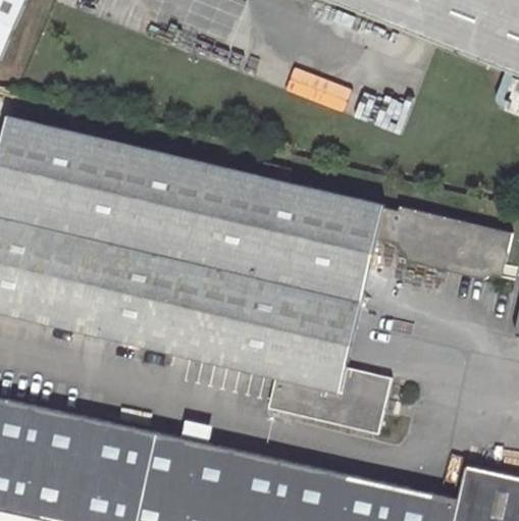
[(0,54),(24,0),(0,0),(0,54)]
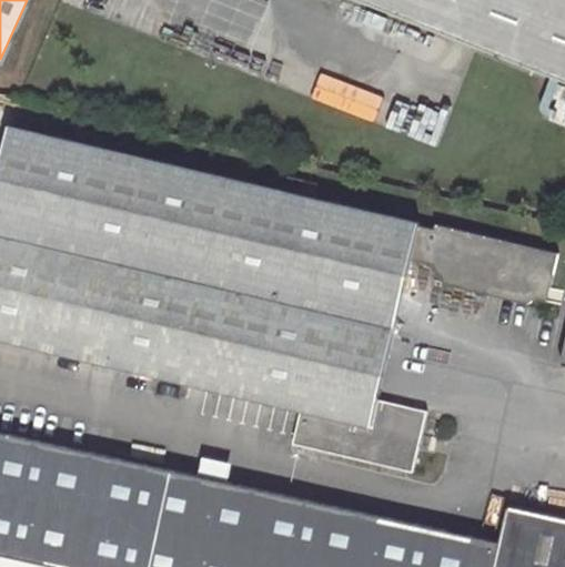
[(365,0),(564,78),(564,0),(365,0)]
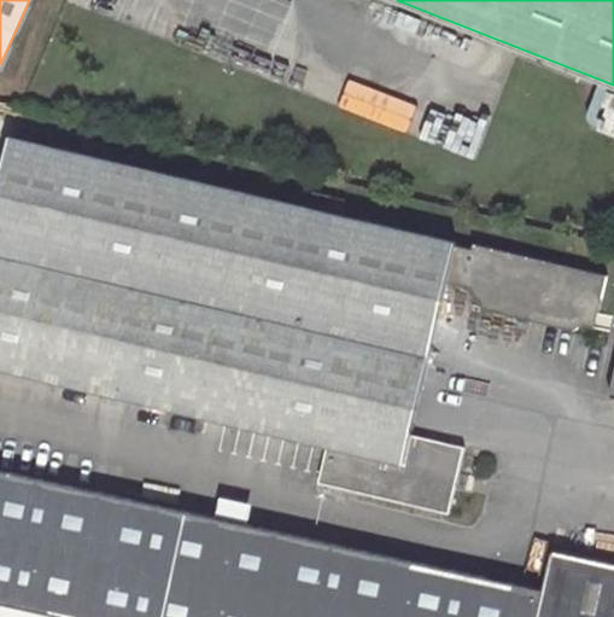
[(9,139),(0,174),(0,367),(325,443),(315,482),(444,514),(458,458),(461,448),(408,435),(444,283),(469,289),(484,310),(571,329),(579,321),(582,309),(596,312),(603,275),(472,244),(469,248),(340,217),(344,202),(313,195),(309,210),(9,139)]
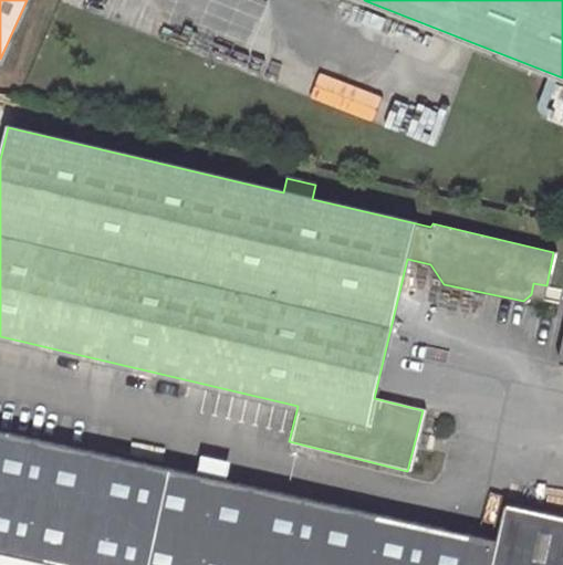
[(531,294),(543,296),(546,285),(533,283),(531,294)]
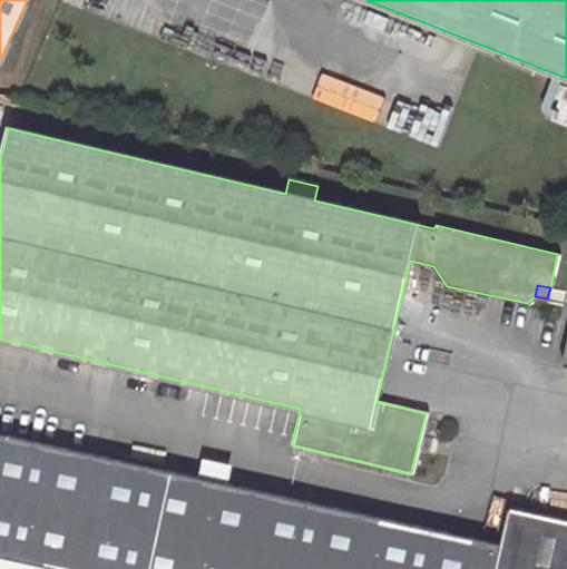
[(566,568),(566,521),(509,509),(501,545),(0,432),(0,558),(51,568),(566,568)]
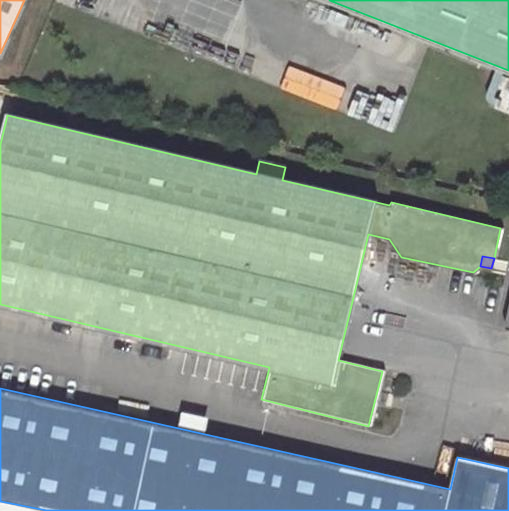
[(0,510),(46,510),(0,501),(0,510)]
